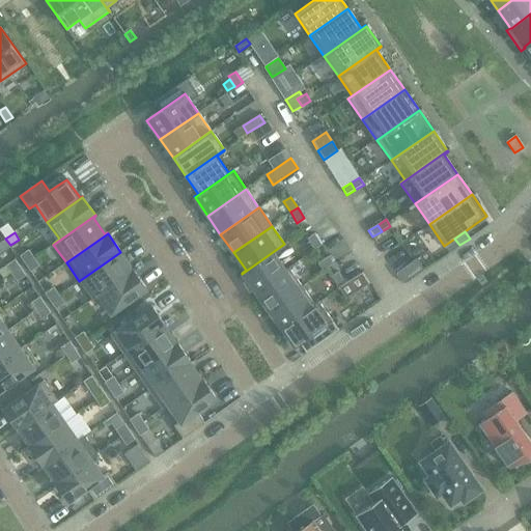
[(307,239),(314,249),(322,245),(314,234),(307,239)]
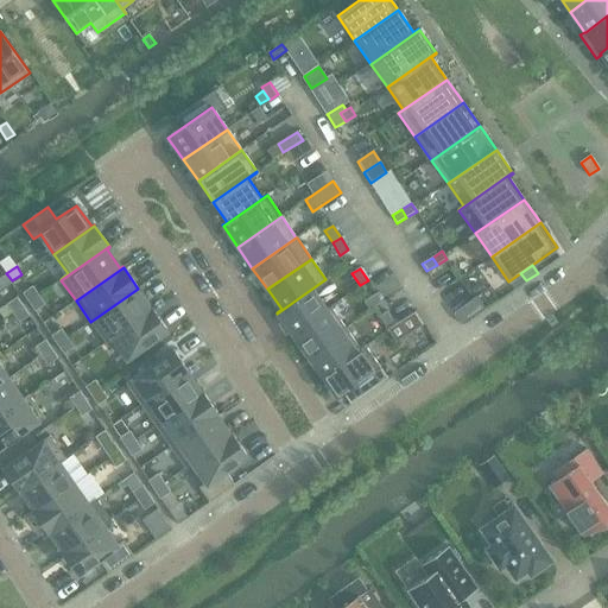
[(5,276),(0,278),(0,291),(11,284),(5,276)]
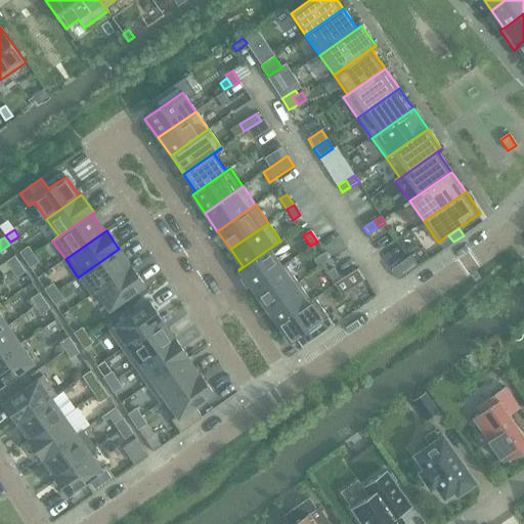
[(252,288),(286,264),(285,264),(280,266),(269,250),(281,242),(280,241),(238,270),(252,288)]
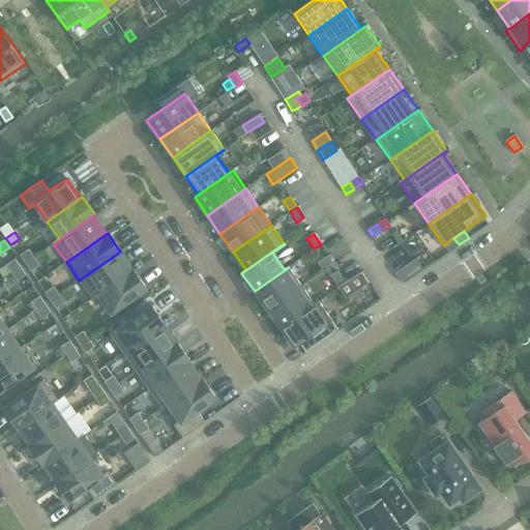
[(34,258),(28,249),(20,256),(25,264),(34,258)]
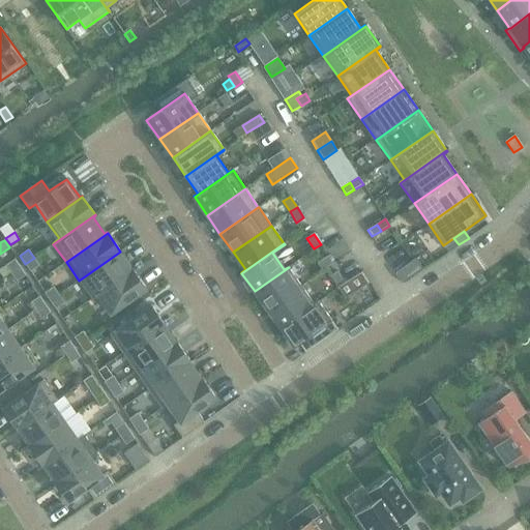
[(92,299),(134,270),(133,269),(130,270),(119,254),(121,253),(120,252),(79,281),(92,299)]
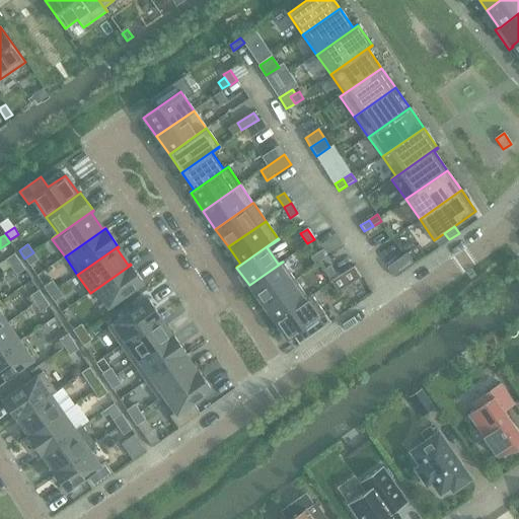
[(310,257),(315,265),(325,257),(321,250),(310,257)]
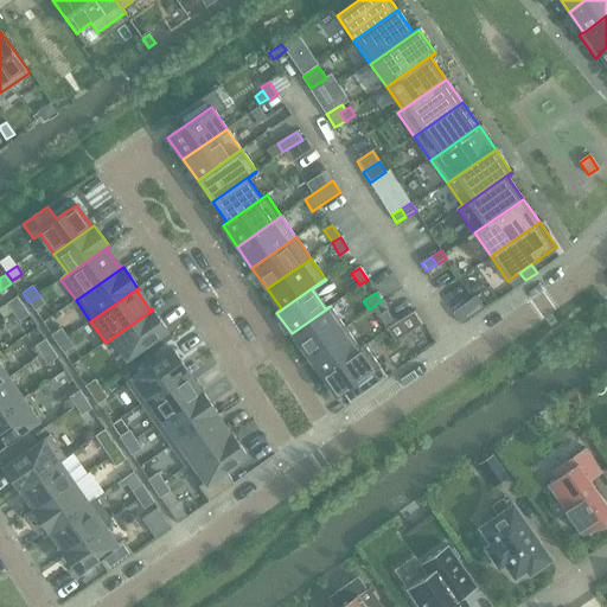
[(45,304),(39,295),(29,302),(34,311),(45,304)]
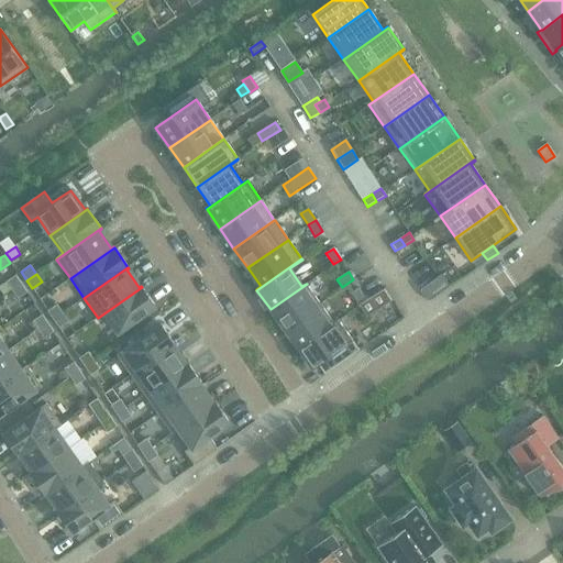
[(441,275),(420,290),(428,301),(450,286),(441,275)]
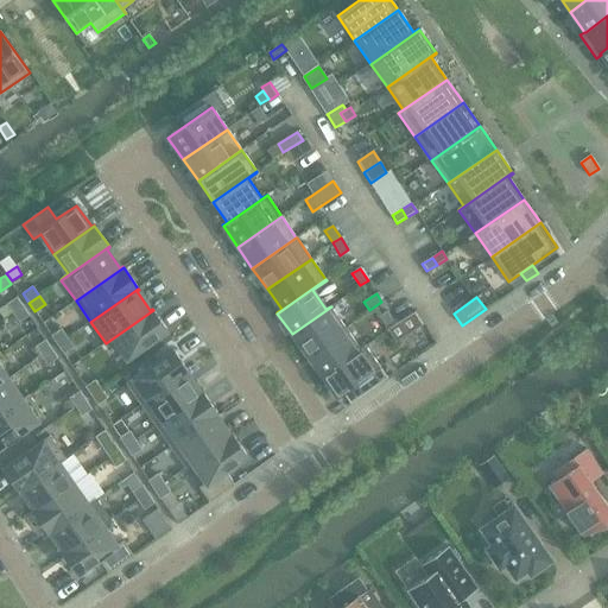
[(23,306),(17,298),(7,304),(13,314),(23,306)]
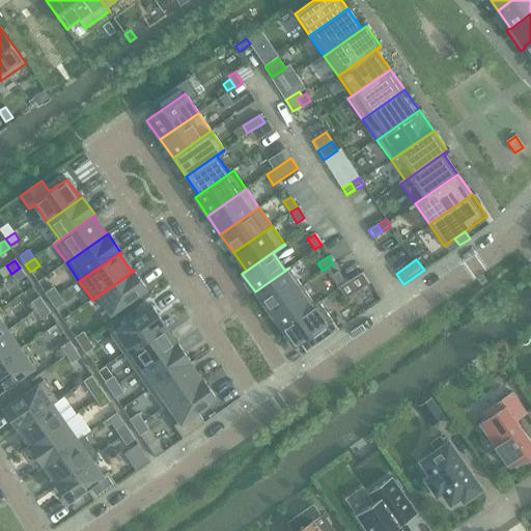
[(25,276),(20,268),(11,274),(17,282),(25,276)]
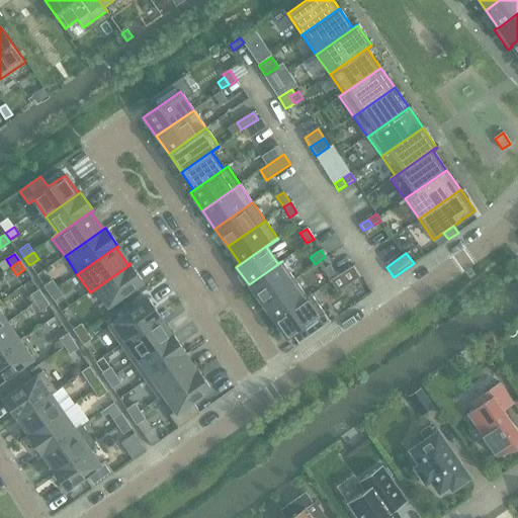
[(261,303),(294,279),(282,261),(249,284),(261,303)]
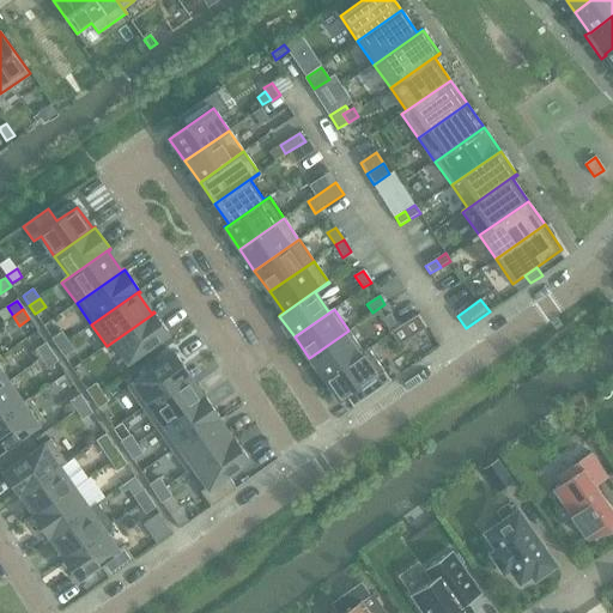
[(129,363),(170,334),(155,313),(107,346),(107,347),(114,343),(129,363)]
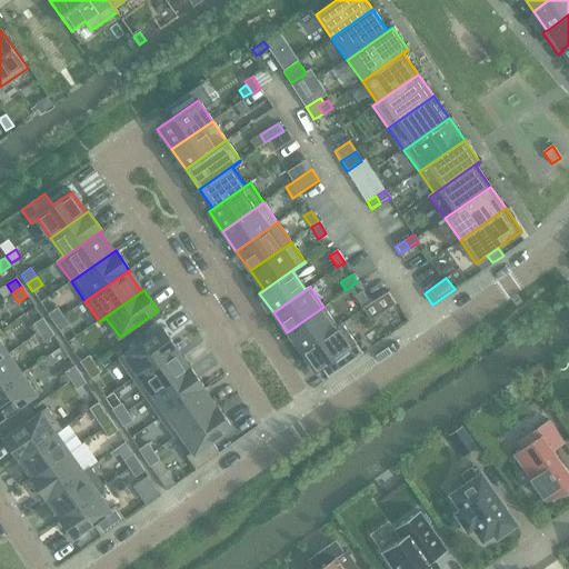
[(355,297),(362,308),(370,303),(362,291),(355,297)]
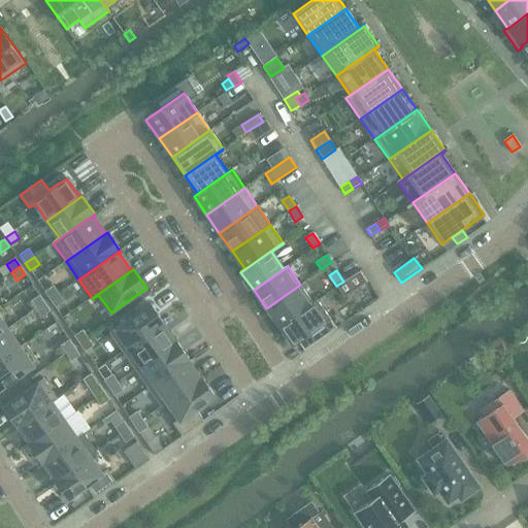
[(343,298),(368,282),(361,270),(336,286),(343,298)]
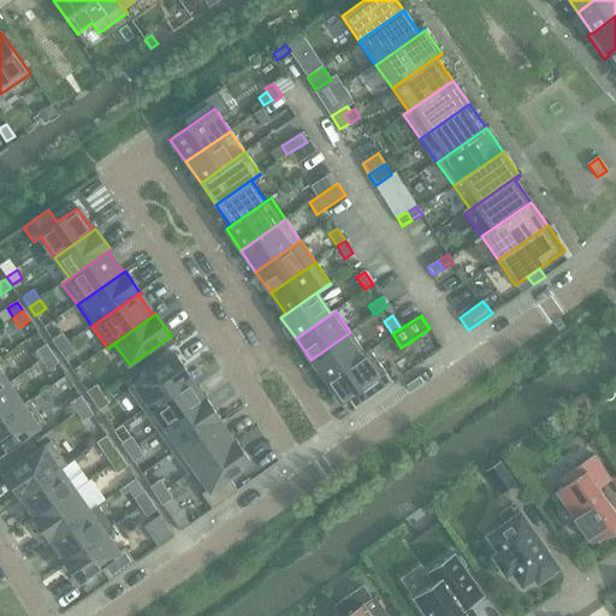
[(325,381),(369,350),(369,349),(365,353),(350,332),(311,360),(325,381)]
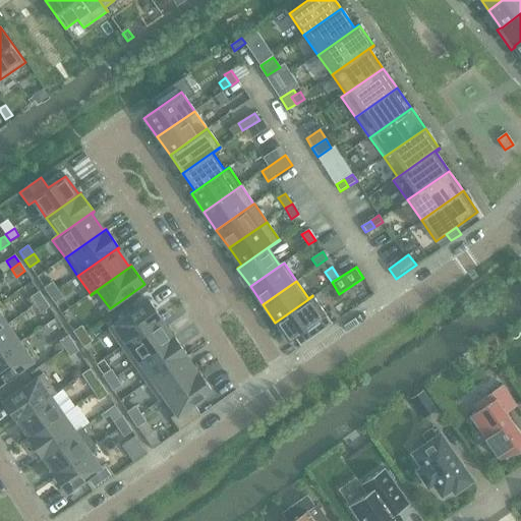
[(53,282),(44,288),(49,295),(58,290),(53,282)]
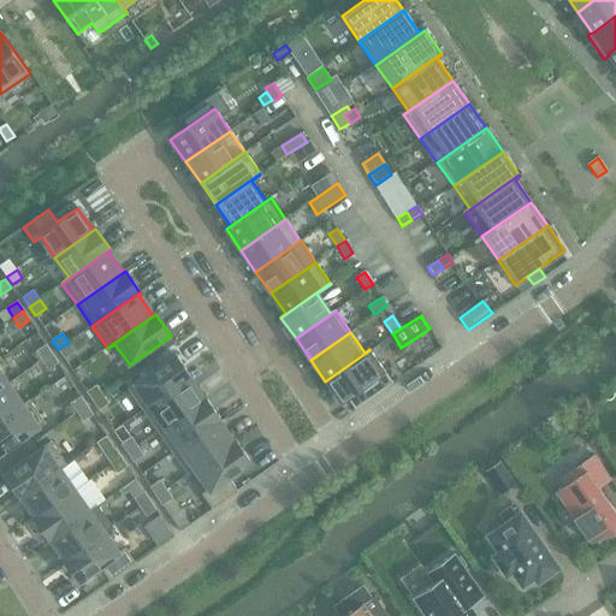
[(75,351),(69,343),(58,349),(64,359),(75,351)]
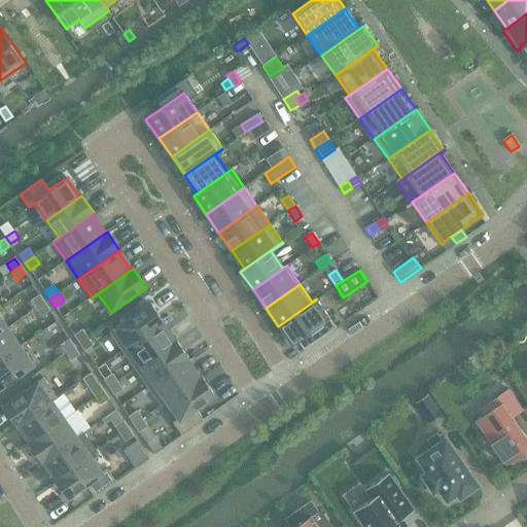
[(44,303),(39,294),(31,301),(36,309),(44,303)]
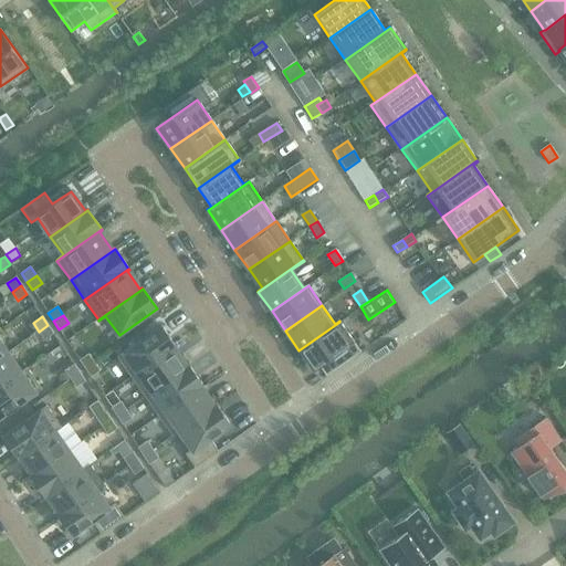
[(354,342),(339,322),(299,350),(313,370),(354,342)]
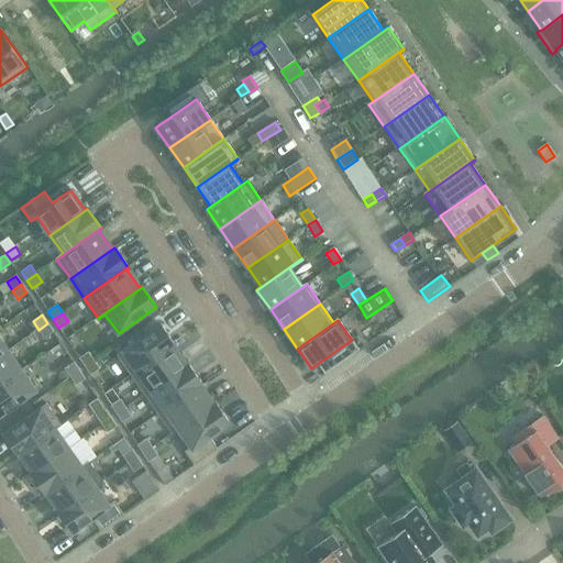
[(53,332),(47,323),(39,330),(44,338),(53,332)]
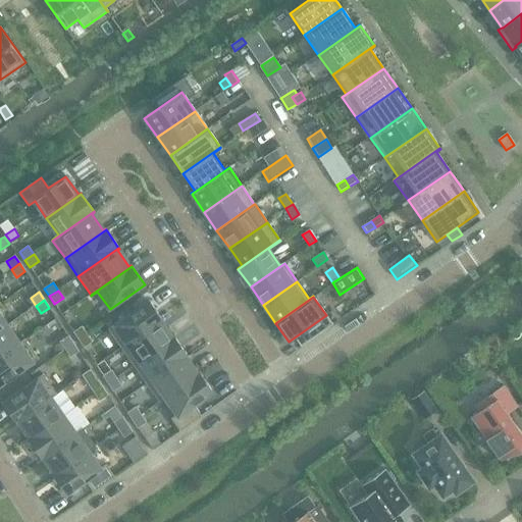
[(121,348),(162,319),(149,300),(108,328),(121,348)]
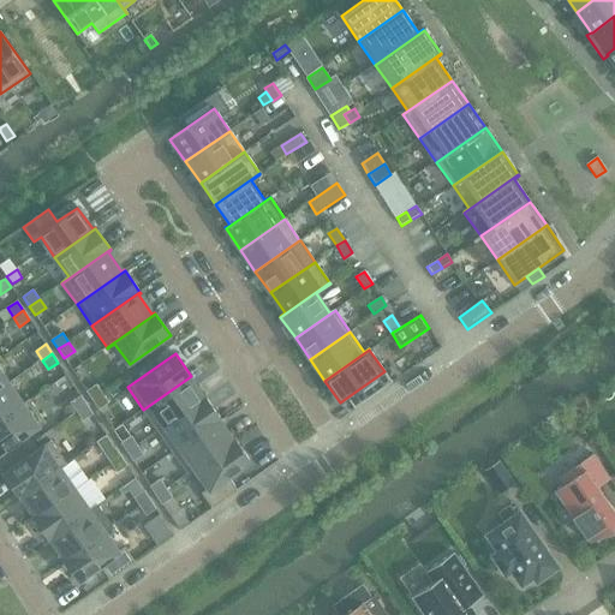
[(157,431),(206,398),(206,396),(203,398),(189,378),(192,377),(191,376),(143,410),(157,431)]
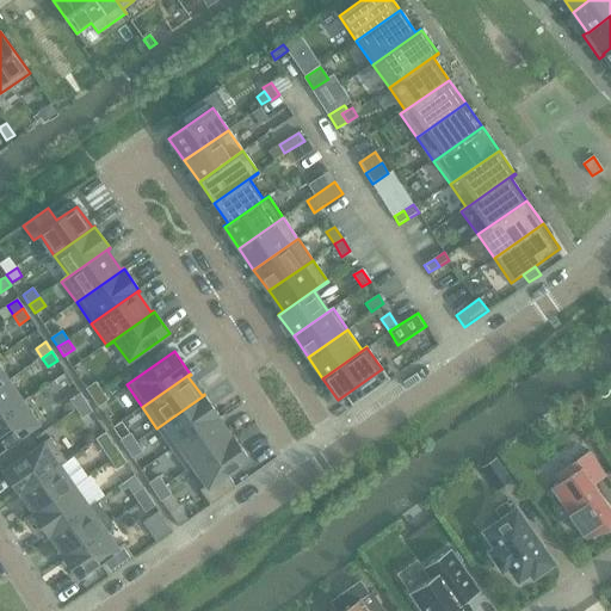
[(0,418),(30,397),(29,396),(22,401),(8,382),(0,387),(0,418)]
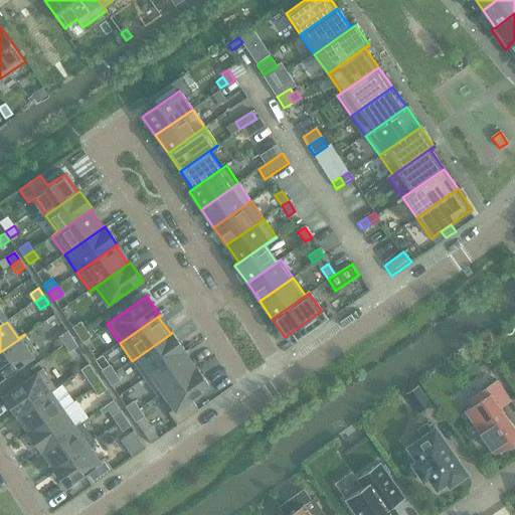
[(86,330),(80,322),(72,328),(77,336),(86,330)]
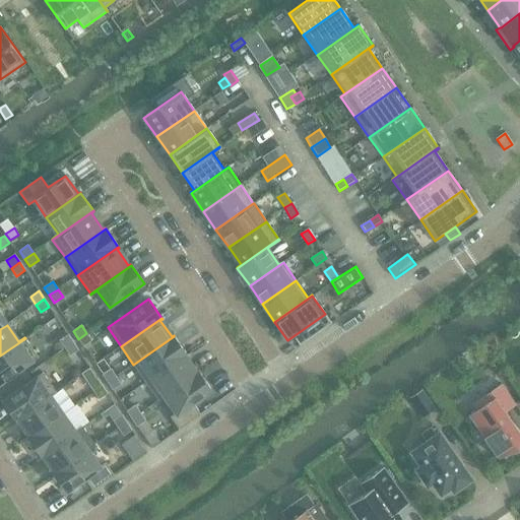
[(92,341),(86,333),(78,339),(83,346),(92,341)]
